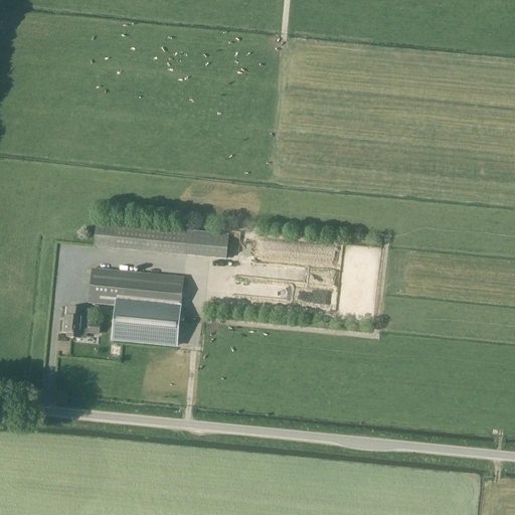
[(95,247),(186,256),(189,231),(97,222),(95,247)]
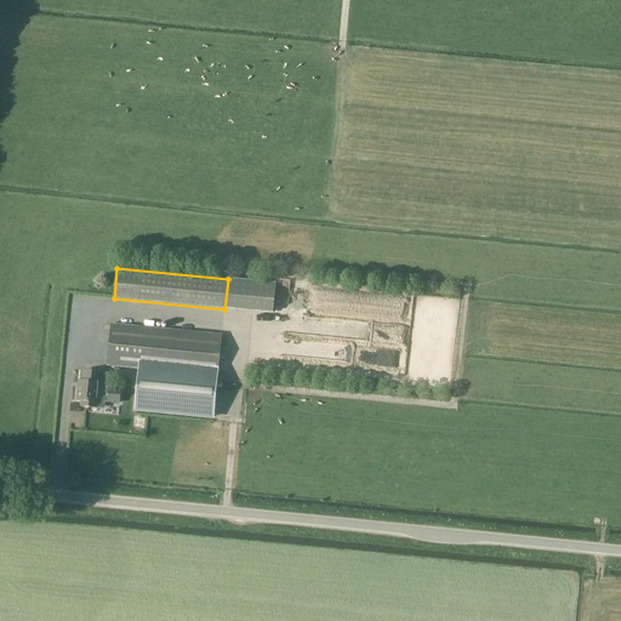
[(224,309),(273,313),(277,283),(228,279),(224,309)]
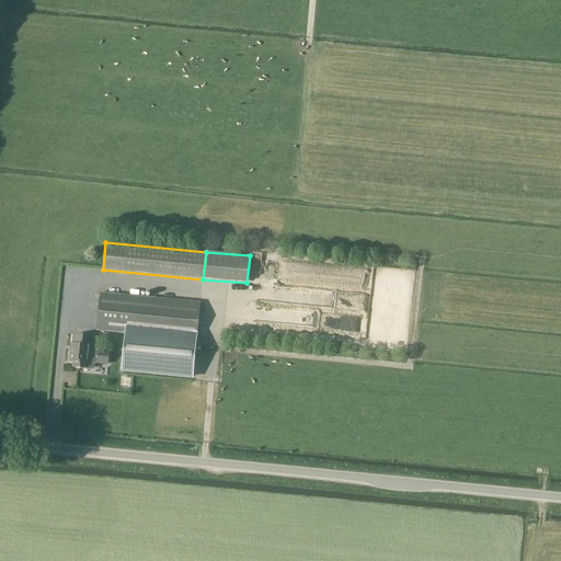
[(98,330),(125,332),(122,371),(194,379),(201,302),(102,293),(98,330)]
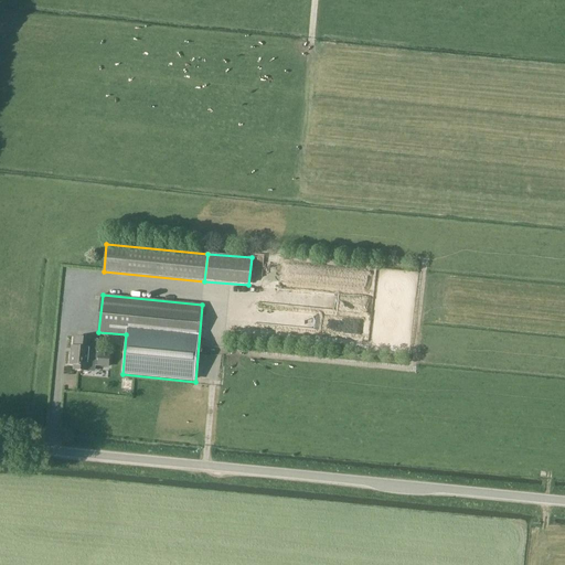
[(73,365),(73,370),(95,372),(98,340),(93,339),(76,337),(75,345),(71,345),(70,365),(73,365)]
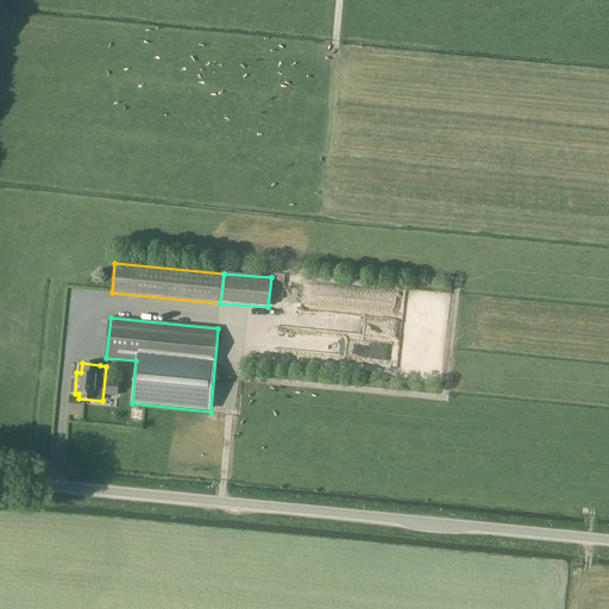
[(105,395),(118,396),(119,382),(106,380),(105,395)]
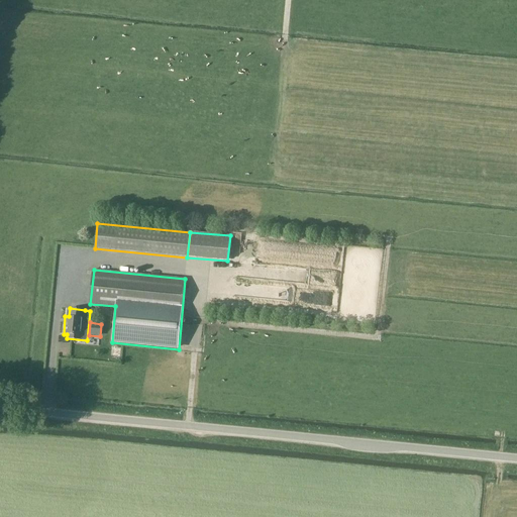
All buildings are outlined.
